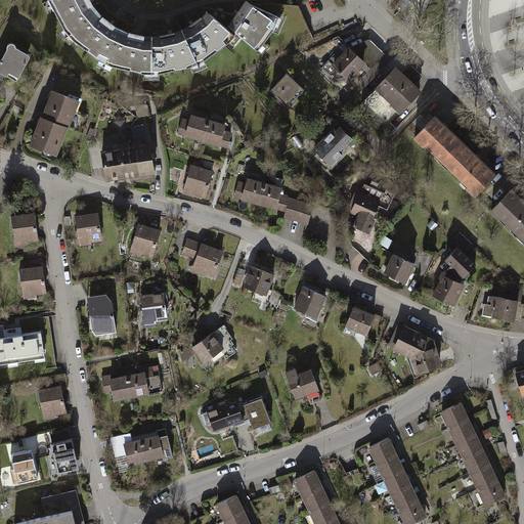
[(49,0),(62,30),(68,35),(97,10),(92,5),(89,0),(49,0)]
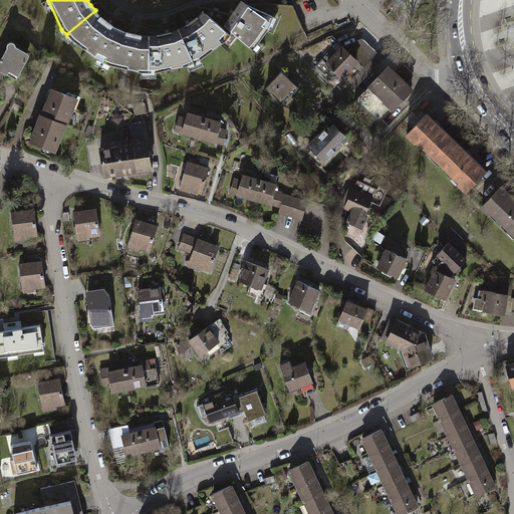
[(241,1),(225,25),(252,50),(262,38),(270,25),(268,23),(273,14),(244,4),(244,1),(241,1)]
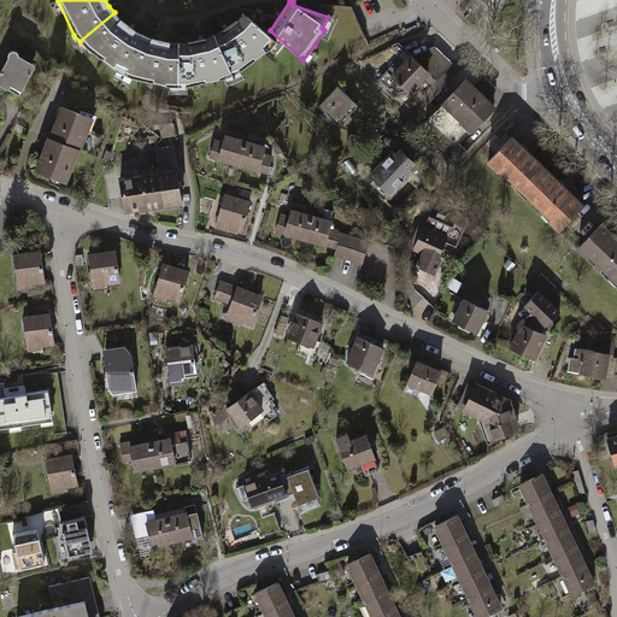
[(121,19),(115,12),(80,41),(87,48),(115,70),(124,75),(144,34),(134,30),(121,19)]
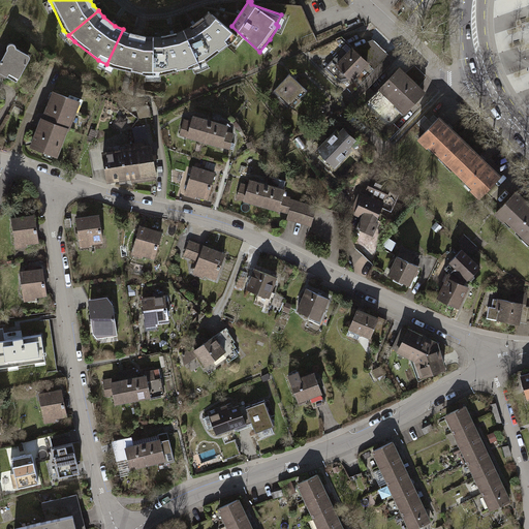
[(190,26),(183,30),(199,65),(207,62),(237,35),(213,14),(207,21),(204,18),(190,26)]
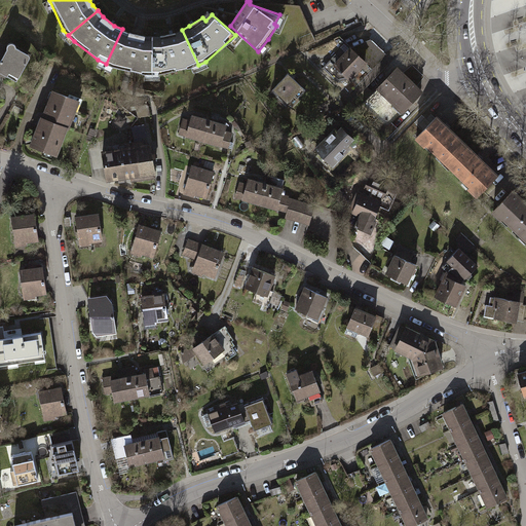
[(128,32),(122,29),(106,64),(113,67),(126,70),(143,73),(151,73),(152,36),(143,36),(136,34),(128,32)]
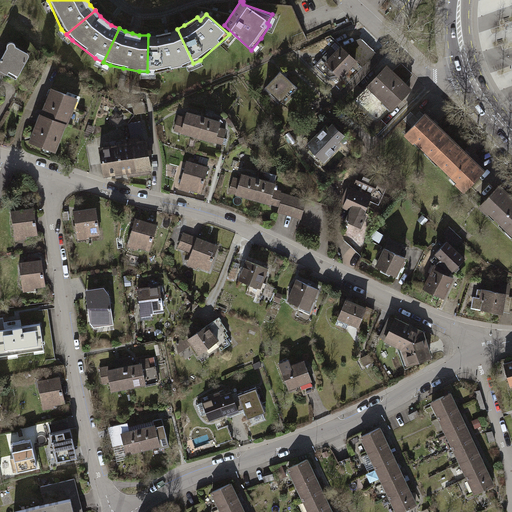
[(156,35),(148,35),(147,71),(156,72),(184,66),(193,63),(177,29),(169,32),(156,35)]
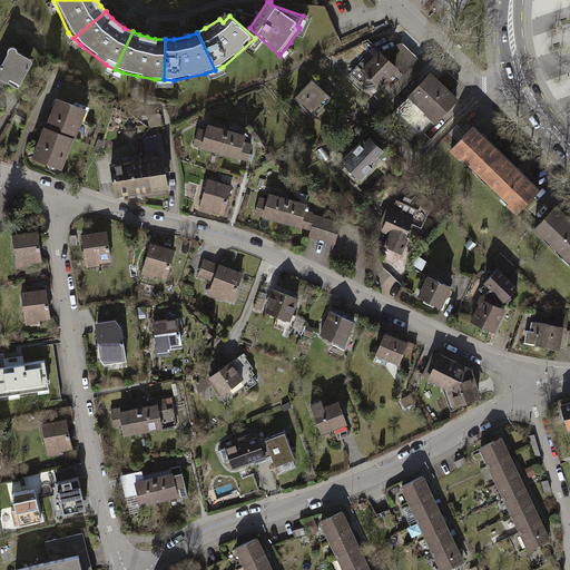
[(8,53),(0,66),(0,78),(17,88),(31,62),(31,60),(29,59),(17,52),(16,49),(15,48),(12,47),(11,47),(8,48),(7,51),(8,53)]
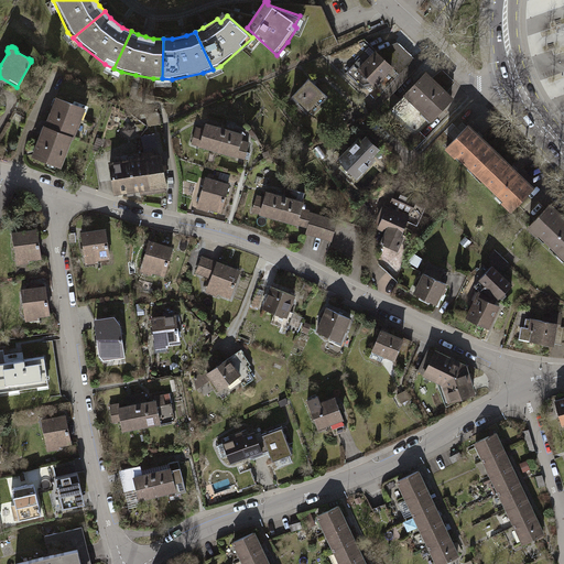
[(353,63),(346,73),(361,87),(375,84),(392,68),(378,55),(353,63)]
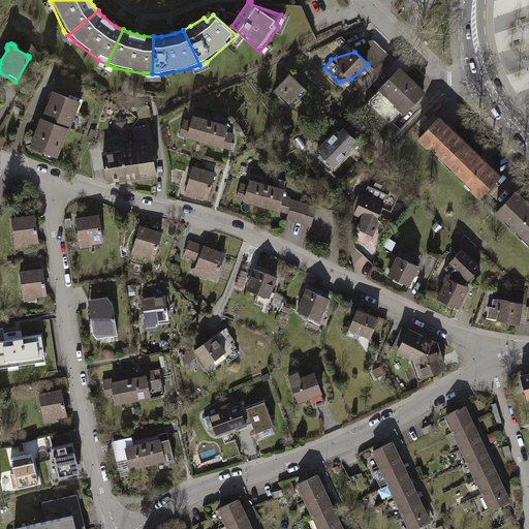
[(413,66),(403,72),(418,87),(427,76),(413,66)]
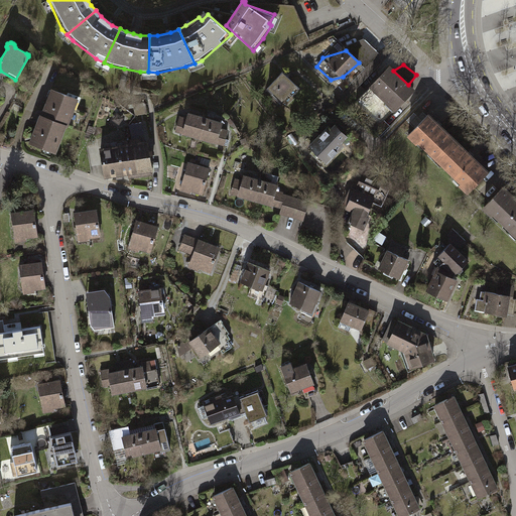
[(389,67),(356,102),(372,117),(376,112),(384,119),(412,90),(408,85),(393,71),(389,67)]
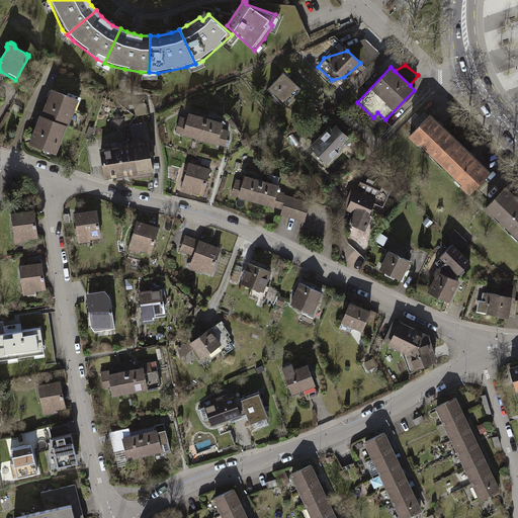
[(274,92),(282,100),(289,93),(292,96),(299,89),(283,72),(266,89),(272,94),(274,92)]
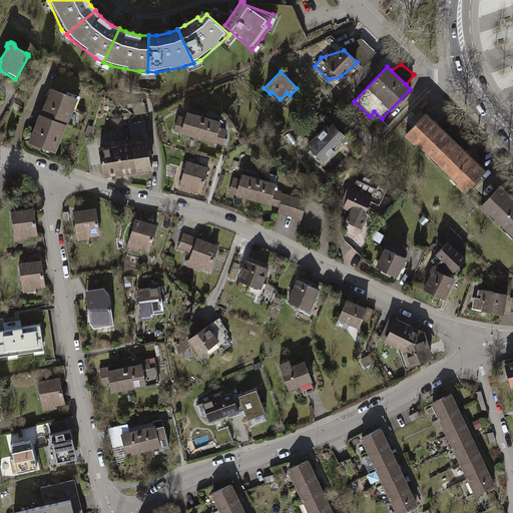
[(49,86),(39,112),(65,122),(64,125),(66,125),(77,96),(49,86)]
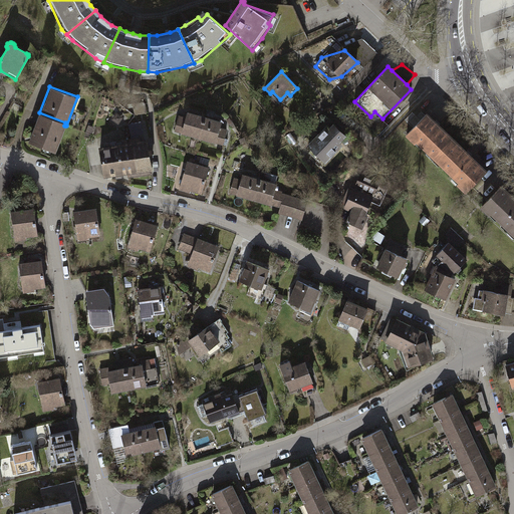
[(420,119),(425,114),(421,110),(416,115),(420,119)]
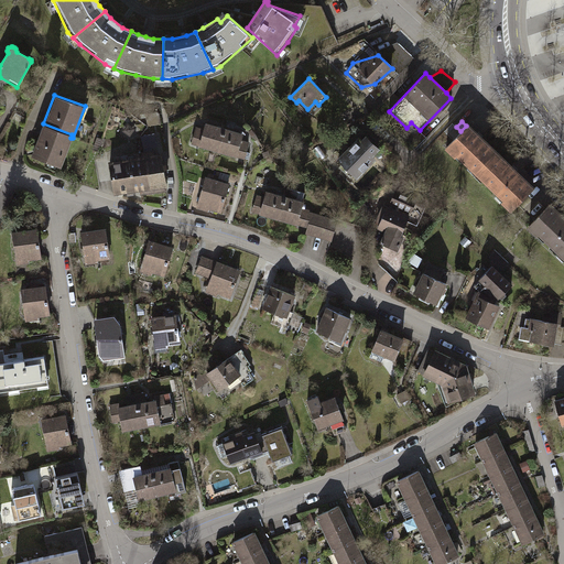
[(60,166),(71,138),(72,134),(43,123),(42,123),(30,155),(60,166)]
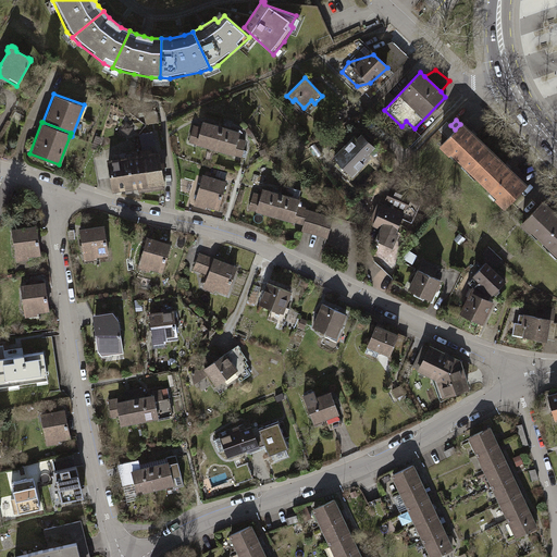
[(202,123),(200,128),(197,144),(215,148),(221,128),(202,123)]
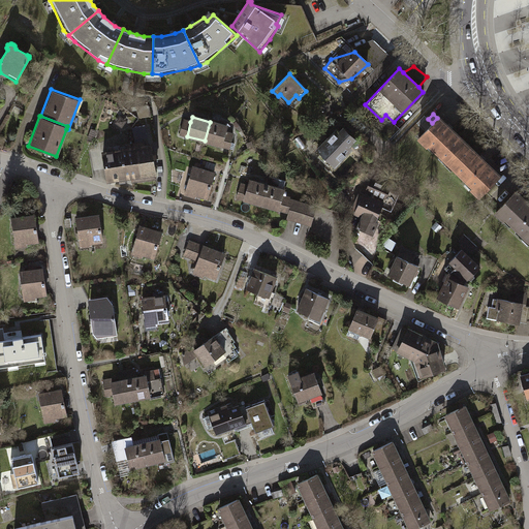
[(429,143),(446,161),(465,143),(438,117),(437,118),(432,123),(418,137),(427,146),(429,143)]
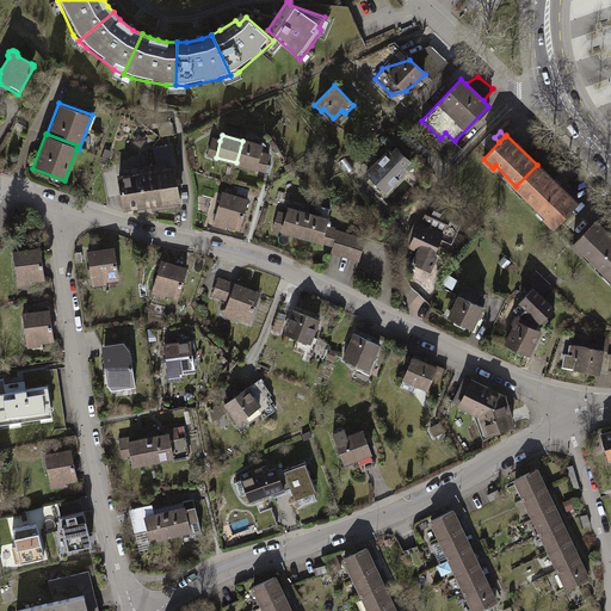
[(207,155),(216,158),(220,141),(211,139),(207,155)]
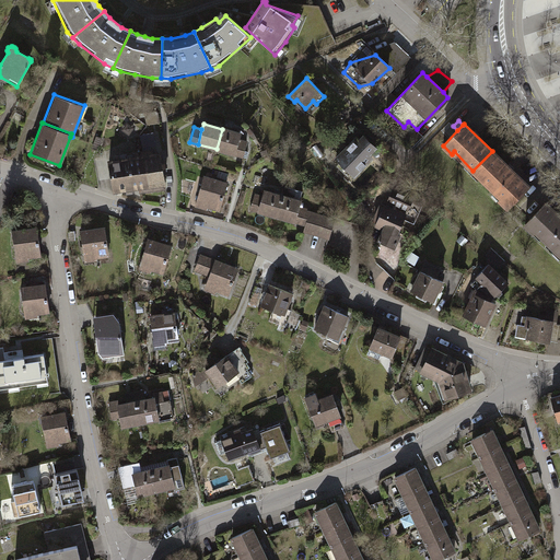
[(217,149),(234,154),(238,140),(240,133),(222,129),(217,149)]
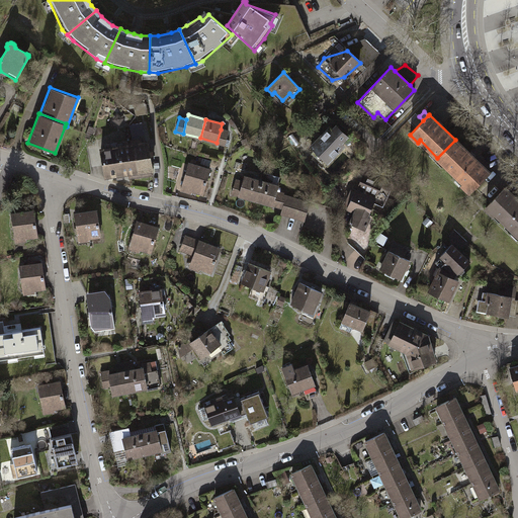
[(327,162),(342,146),(340,144),(346,137),(335,126),(331,131),(328,127),(311,147),(327,162)]
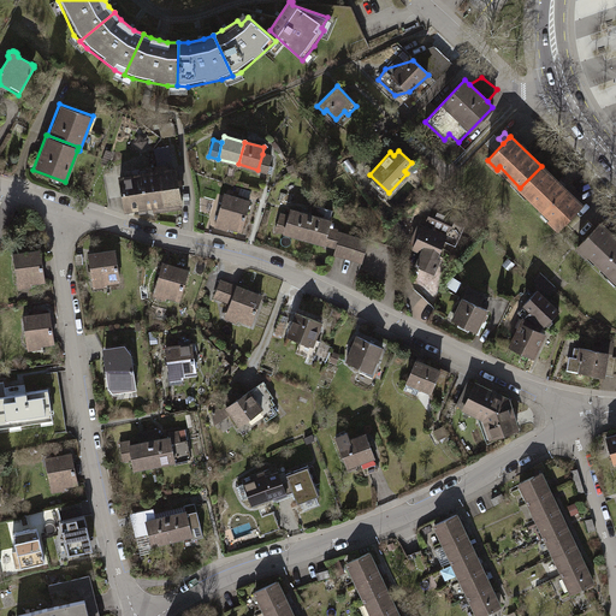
[(272,157),(262,154),(258,170),(267,172),(272,157)]
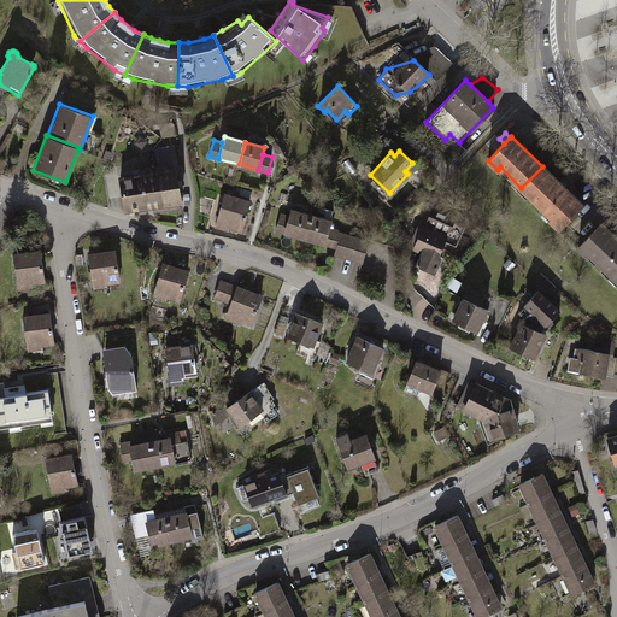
[(418,157),(412,163),(405,171),(407,174),(417,182),(430,168),(418,157)]
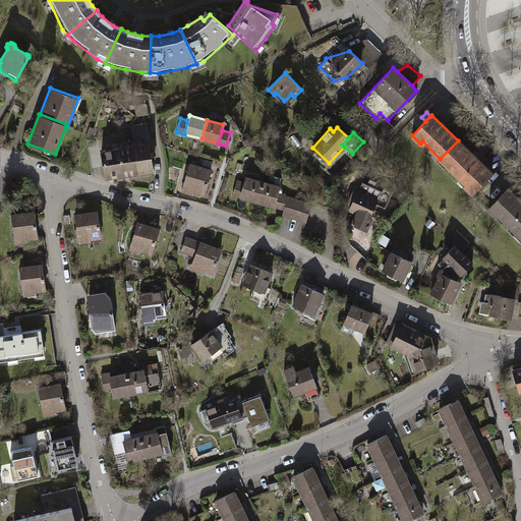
[(490,173),(458,140),(440,159),(466,184),(464,186),(470,192),(490,173)]
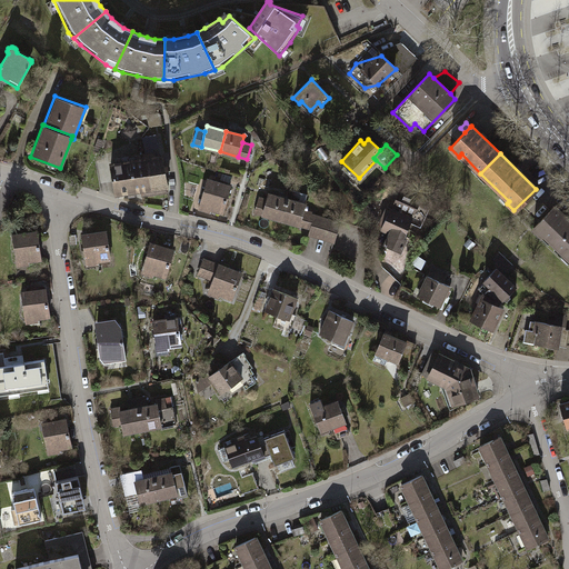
[(161,157),(139,160),(141,190),(141,195),(167,191),(161,157)]
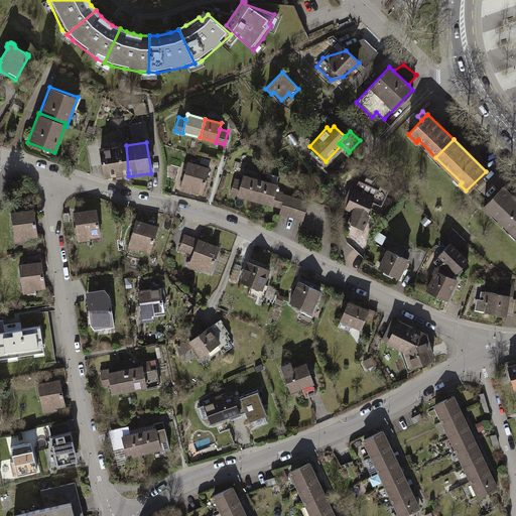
[(104,176),(128,172),(126,145),(100,148),(104,176)]
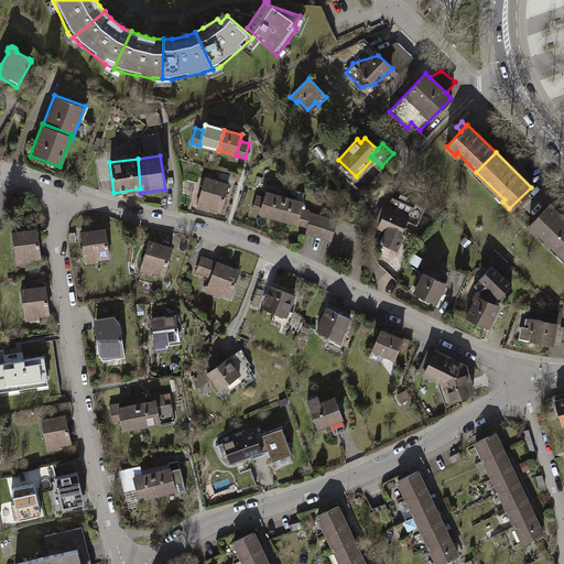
[(207,204),(207,207),(220,210),(228,184),(205,177),(199,202),(207,204)]
